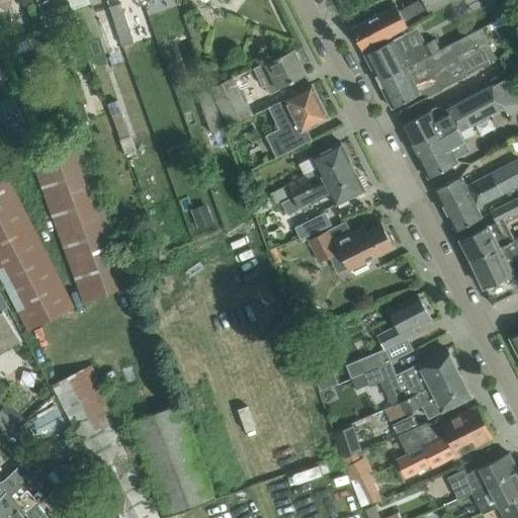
[(52,0),(40,6),(49,22),(61,16),(72,11),(74,10),(71,0),(52,0)]
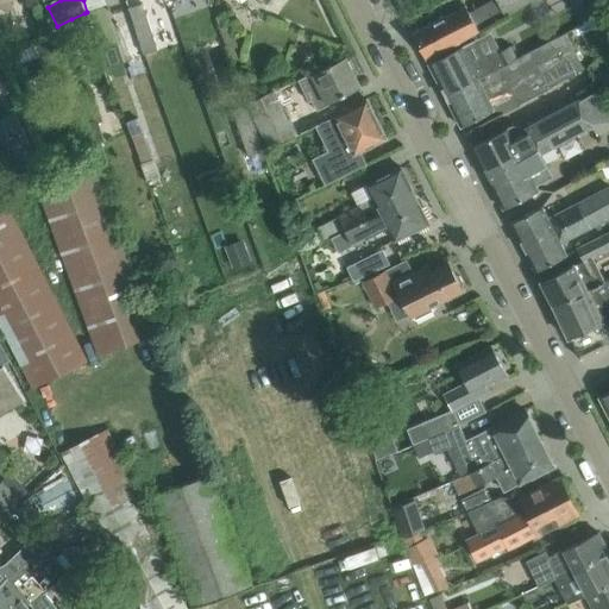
[(211,0),(192,0),(202,29),(219,23),(217,16),(211,0)]
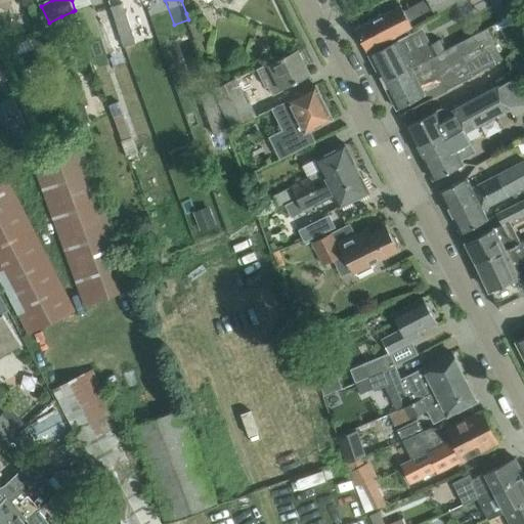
[(426,0),(404,11),(401,5),(356,29),(366,50),(393,37),(393,36),(435,13),(428,0),(426,0)]
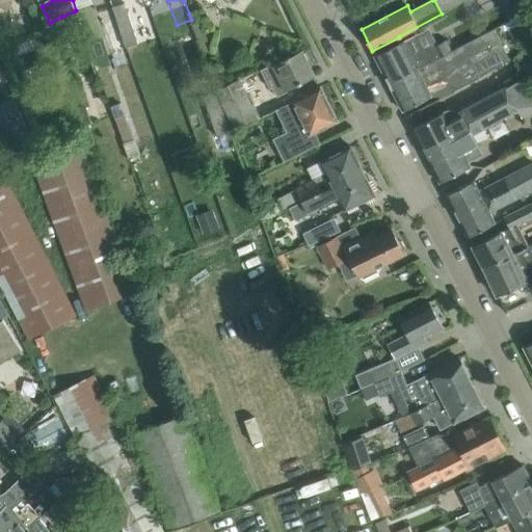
[(434,0),(442,14),(467,0),(434,0)]
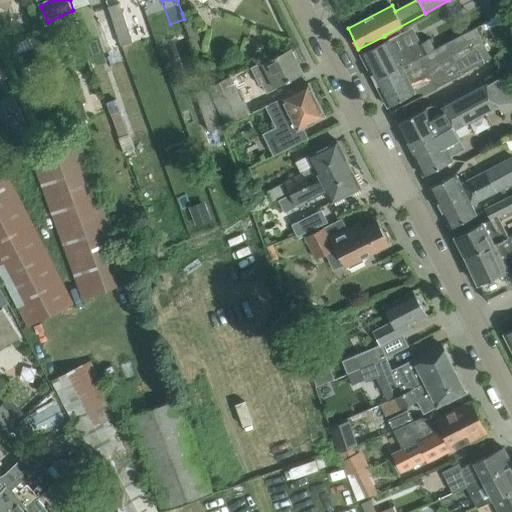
[(122,46),(132,42),(120,3),(107,7),(120,48),(123,47),(122,46)]
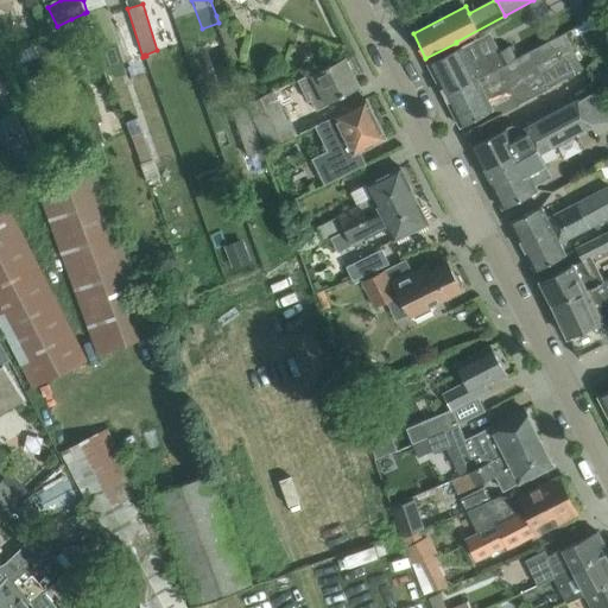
[(127,8),(114,13),(135,76),(150,71),(145,58),(146,57),(146,56),(143,57),(127,8)]
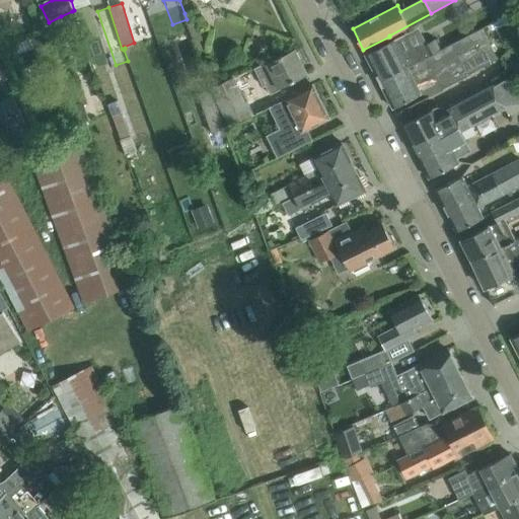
[(443,87),(465,74),(498,57),(482,27),(441,49),(441,50),(426,57),(406,67),(380,82),(393,108),(421,94),(427,98),(431,96),(431,95),(444,88),(443,87)]
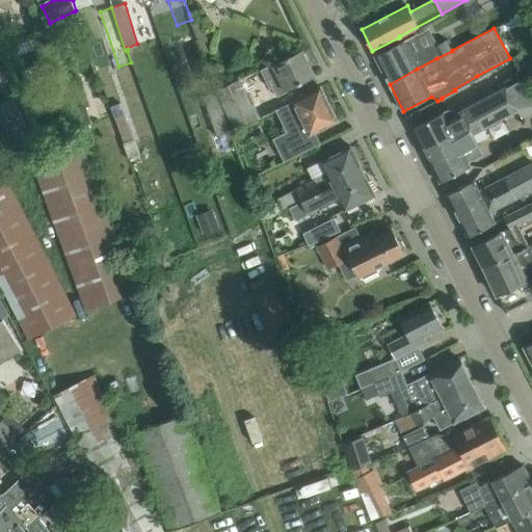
[(402,42),(375,55),(390,84),(417,69),(436,58),(452,51),(452,50),(447,40),(431,48),(419,54),(417,49),(408,53),(402,42)]
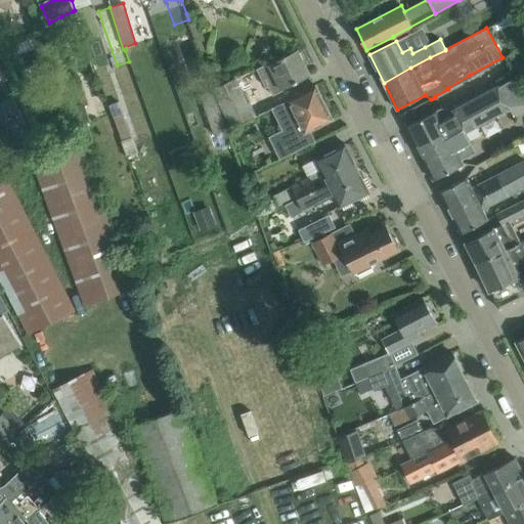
[(298,49),(259,69),(271,93),(280,88),(281,89),(311,75),(298,49)]
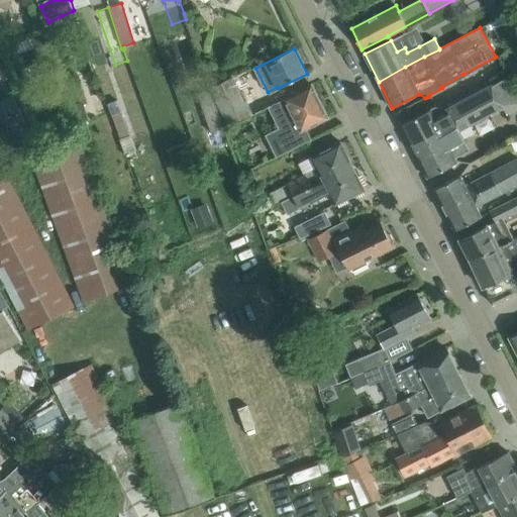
[(132,66),(109,75),(130,126),(153,117),(132,66)]
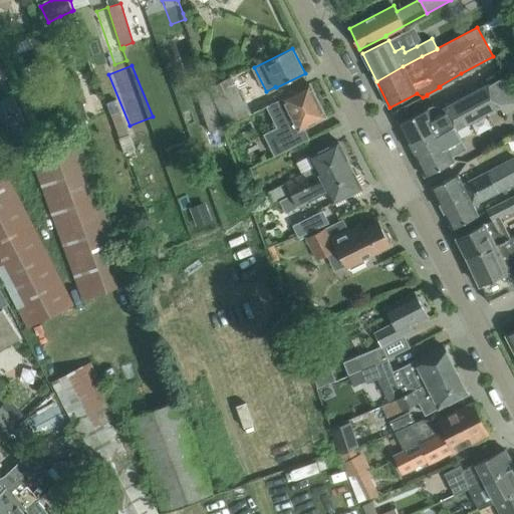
[(489,85),(499,107),(503,113),(513,107),(513,84),(508,74),(489,85)]
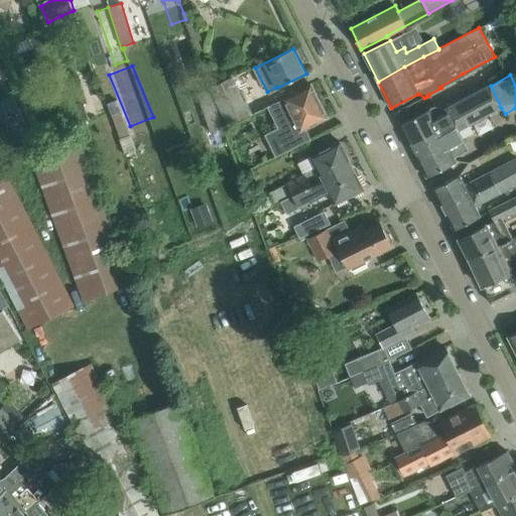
[(209,88),(213,97),(228,126),(253,114),(242,91),(241,91),(233,76),(209,88)]
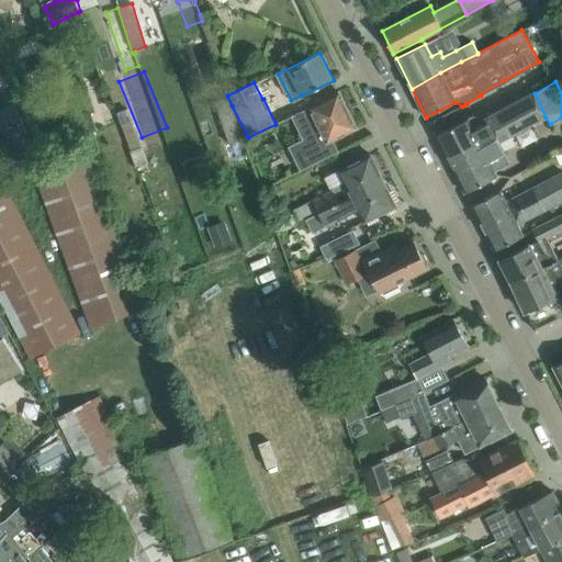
[(333,139),(357,127),(339,91),(305,109),(292,116),(303,139),(289,147),(301,170),(339,152),(333,139)]
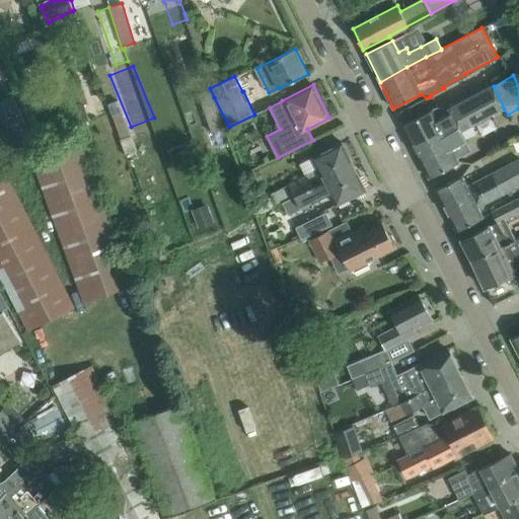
[(409,122),(402,126),(411,142),(415,151),(457,128),(459,132),(461,131),(504,108),(494,86),(450,108),(444,106),(436,106),(432,108),(433,109),(409,122)]
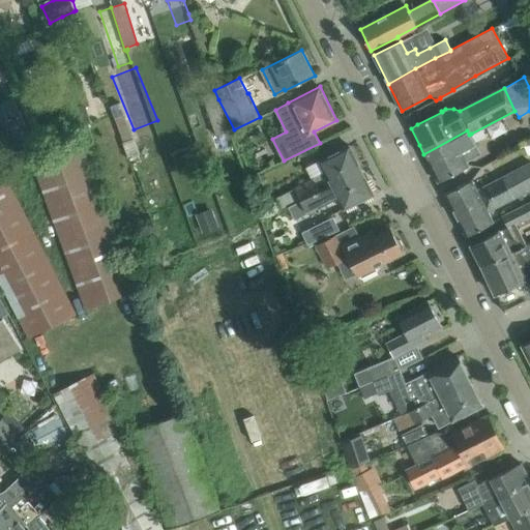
[(208,93),(223,136),(231,134),(218,99),(214,90),(208,93)]
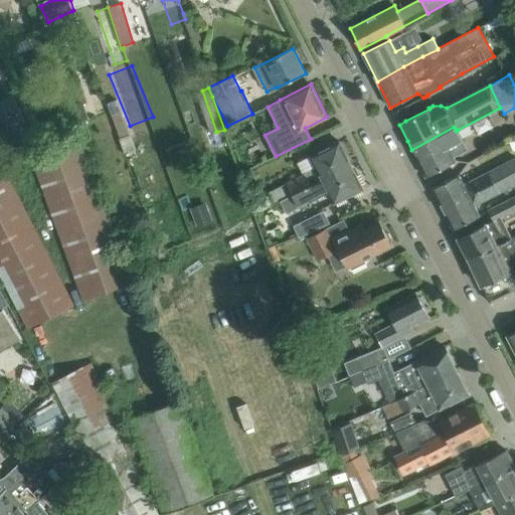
[(57,101),(54,106),(56,111),(61,114),(67,112),(69,107),(67,102),(62,99),(57,101)]
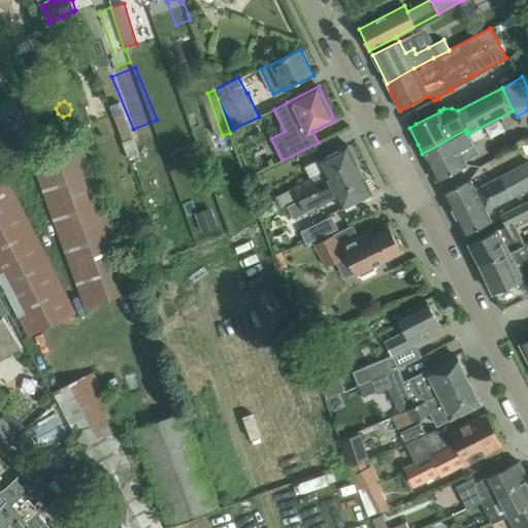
[(31,139),(17,110),(0,118),(0,124),(12,150),(31,139)]
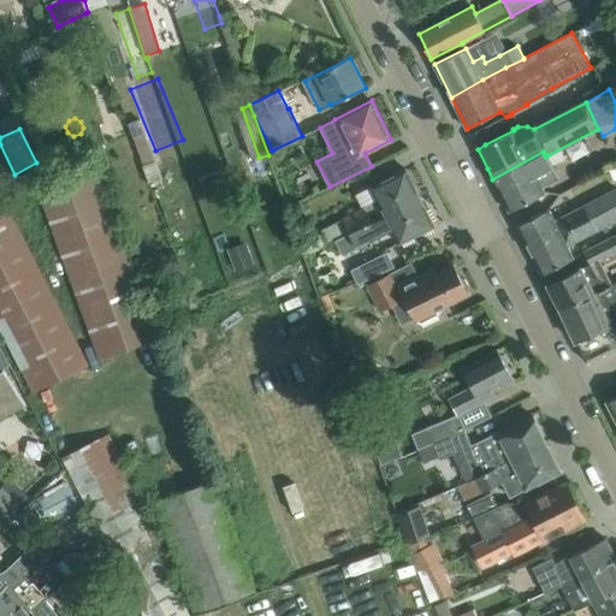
[(552,166),(548,155),(545,157),(543,152),(492,179),(509,212),(545,193),(535,175),(552,166)]
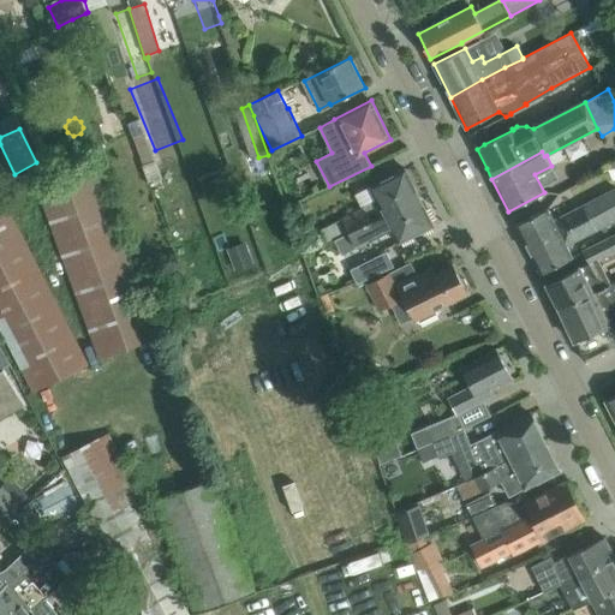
[(614,203),(614,161),(605,167),(614,186),(553,219),(548,208),(515,225),(529,250),(614,203)]
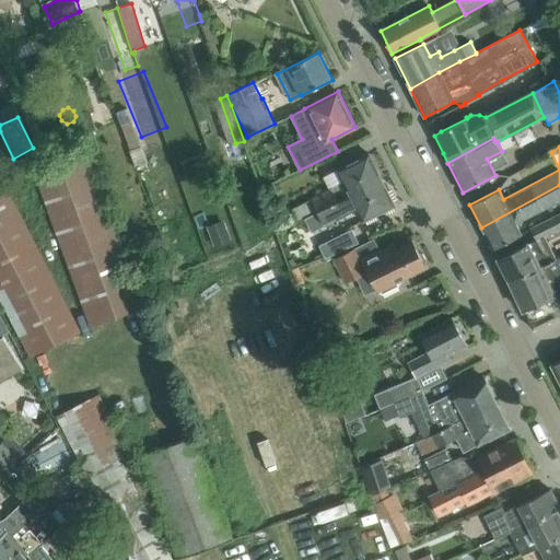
[(276,232),(317,211),(383,181),(369,153),(336,170),(341,182),(330,187),(330,188),(291,208),(294,216),(273,225),(276,232)]
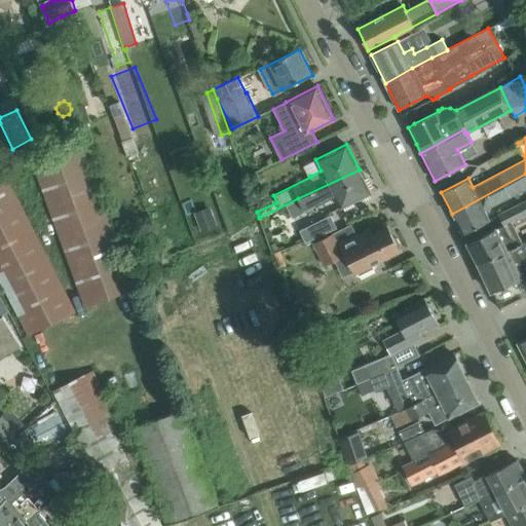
[(83,147),(33,165),(84,307),(135,288),(83,147)]
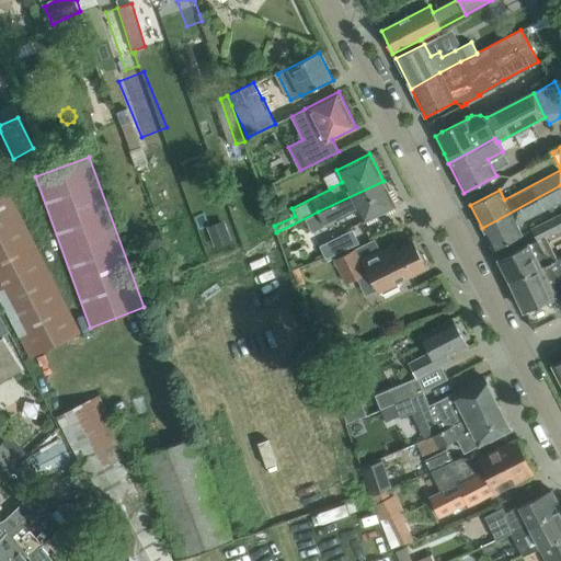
[(364,222),(396,206),(384,181),(318,212),(325,226),(357,209),(364,222)]
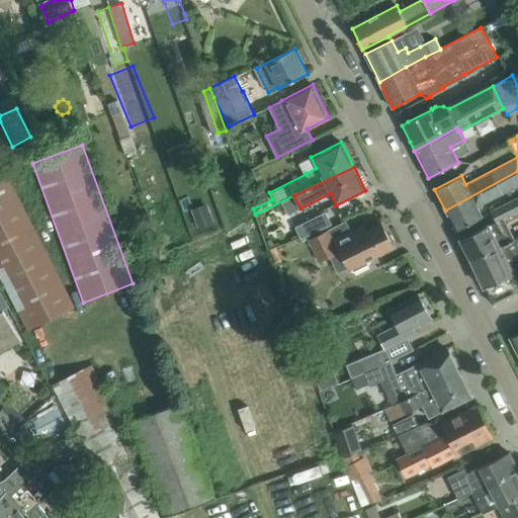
[(502,194),(517,185),(517,171),(445,210),(455,231),(483,217),(478,207),(503,195),(502,194)]
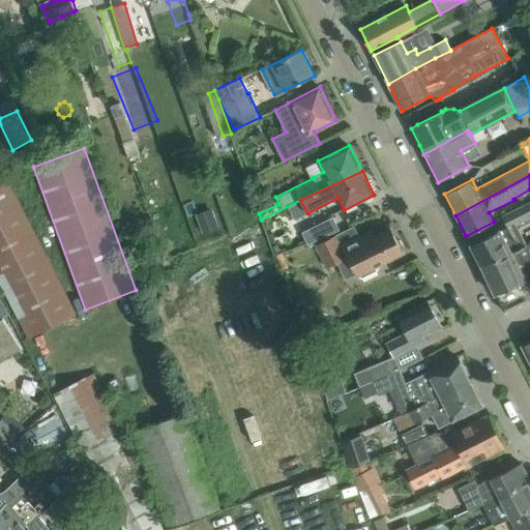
[(77,314),(7,179),(0,181),(0,284),(28,339),(77,314)]
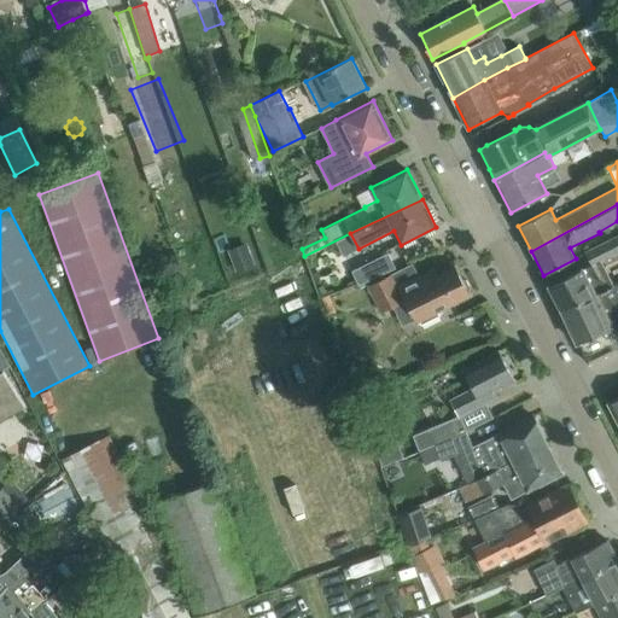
[(617,285),(617,283),(614,285),(602,261),(617,252),(617,233),(584,251),(590,264),(583,268),(549,286),(563,312),(598,293),(599,295),(617,285)]
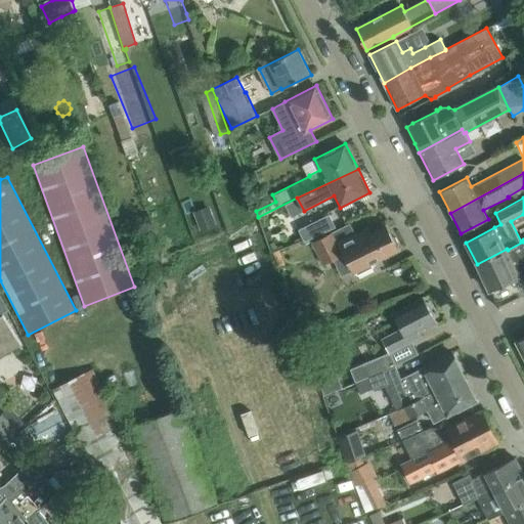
[(305,243),(336,227),(330,214),(299,230),(305,243)]
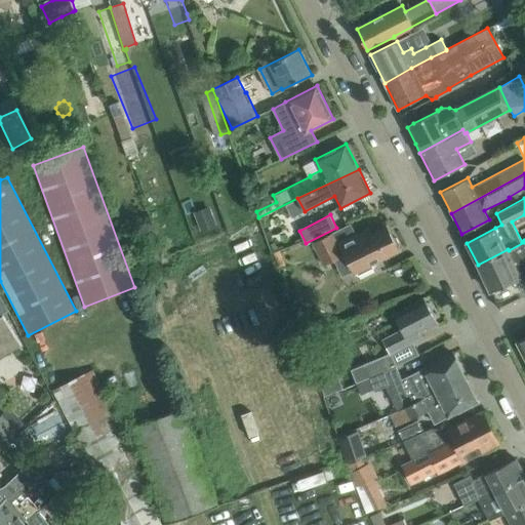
[(397,238),(393,237),(388,227),(371,235),(369,229),(338,245),(332,233),(313,243),(324,266),(345,255),(354,273),(356,272),(358,276),(373,268),(371,264),(399,250),(398,247),(400,244),(397,238)]
